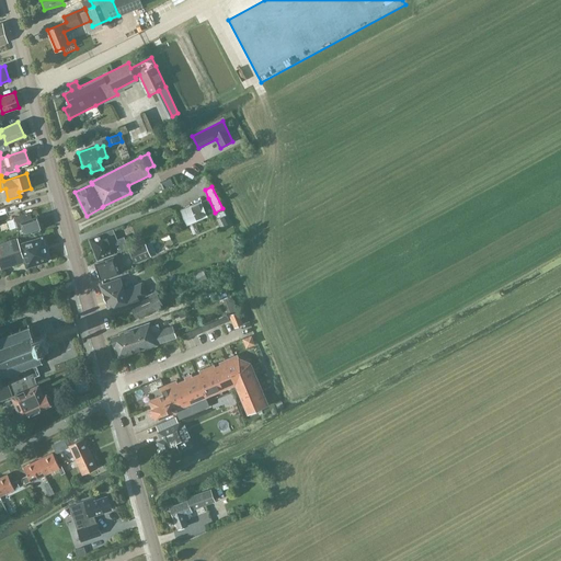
[(215,213),(208,198),(181,210),(186,225),(215,213)]
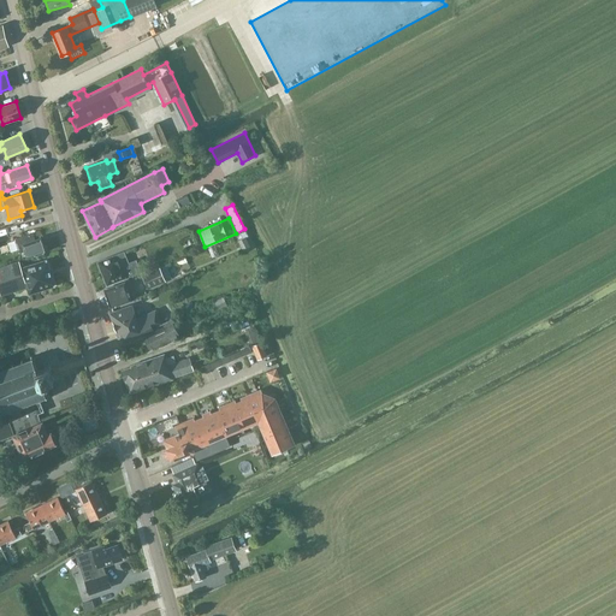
[(31,234),(15,238),(17,248),(18,250),(23,249),(27,258),(43,252),(45,250),(40,238),(34,240),(31,234)]
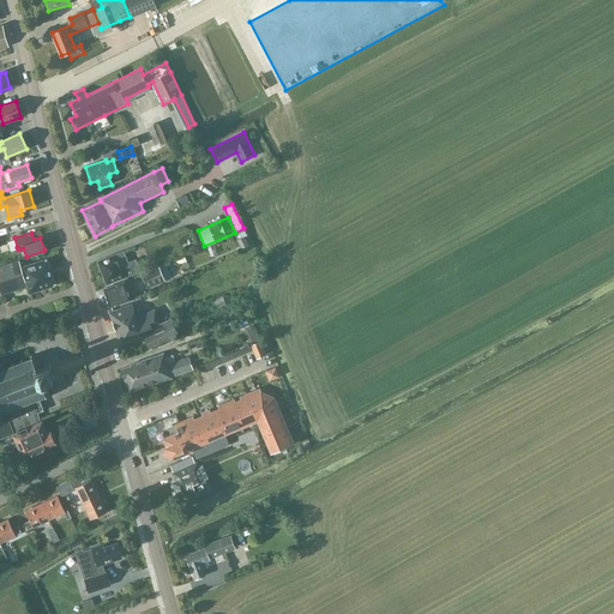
[(238,240),(242,252),(250,248),(245,236),(238,240)]
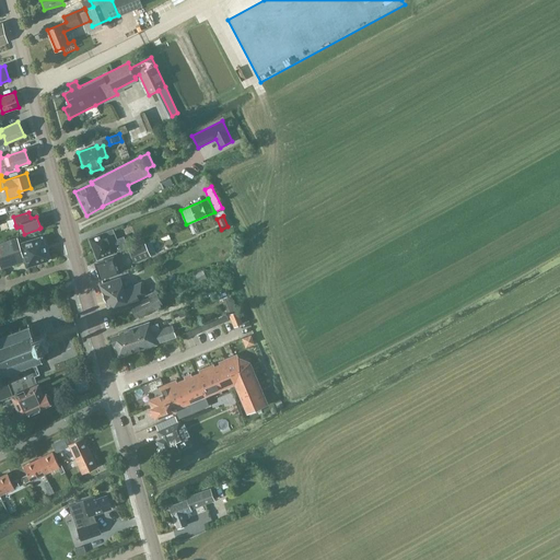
[(113,229),(89,238),(94,255),(96,260),(114,254),(117,253),(117,252),(128,247),(124,237),(119,238),(117,240),(113,229)]
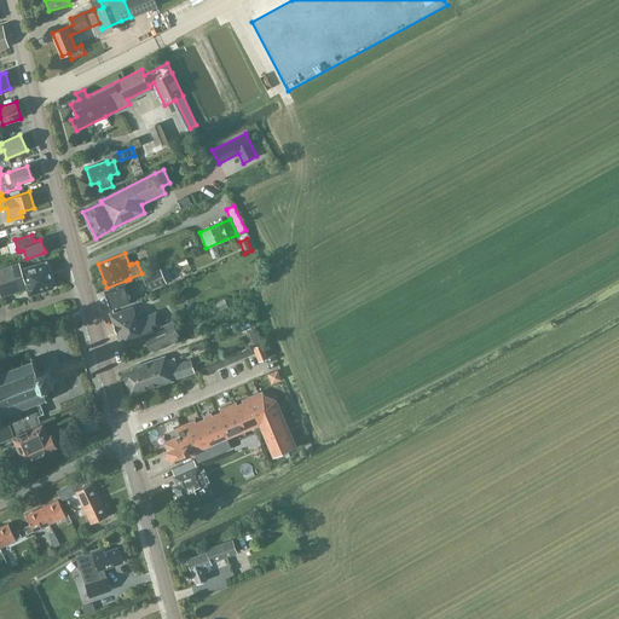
[(0,294),(1,298),(3,296),(27,289),(29,295),(55,287),(46,261),(21,270),(18,262),(0,268),(0,294)]
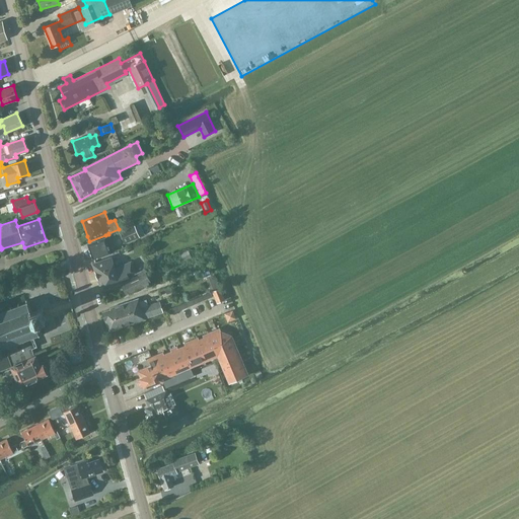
[(139,236),(145,234),(140,223),(135,225),(133,220),(120,226),(122,231),(119,232),(125,244),(140,237),(139,236)]
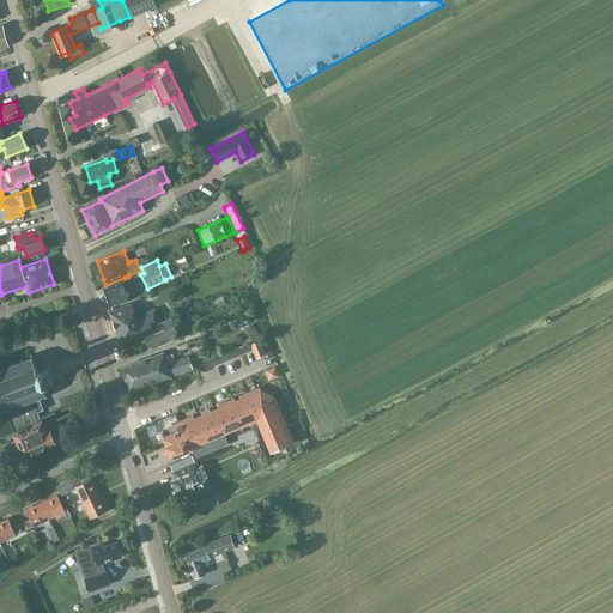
[(103,289),(110,308),(132,299),(125,281),(103,289)]
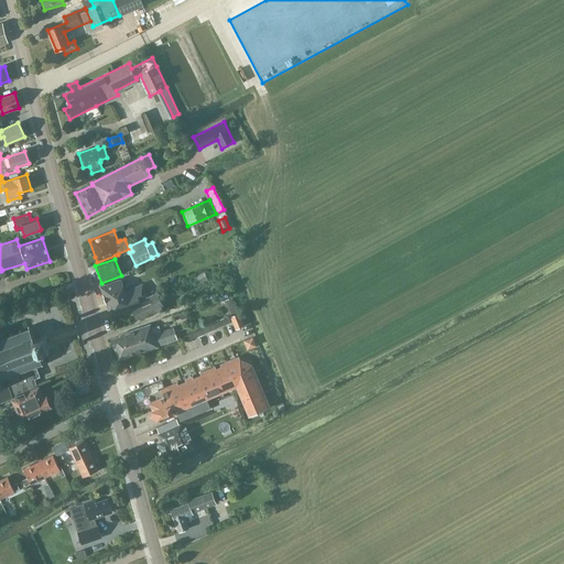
[(150,292),(159,289),(154,277),(145,280),(150,292)]
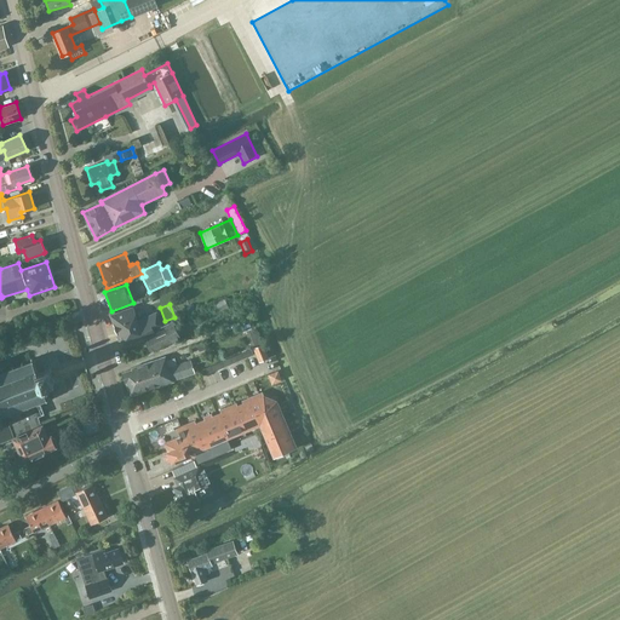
[(125,346),(144,340),(155,334),(153,331),(162,326),(156,313),(138,322),(133,308),(112,315),(110,315),(109,315),(110,316),(119,340),(119,342),(120,342),(120,340),(122,339),(125,346)]
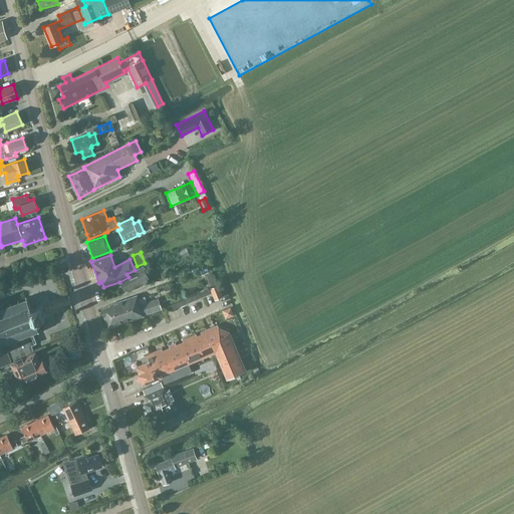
[(151,272),(160,268),(157,260),(148,264),(151,272)]
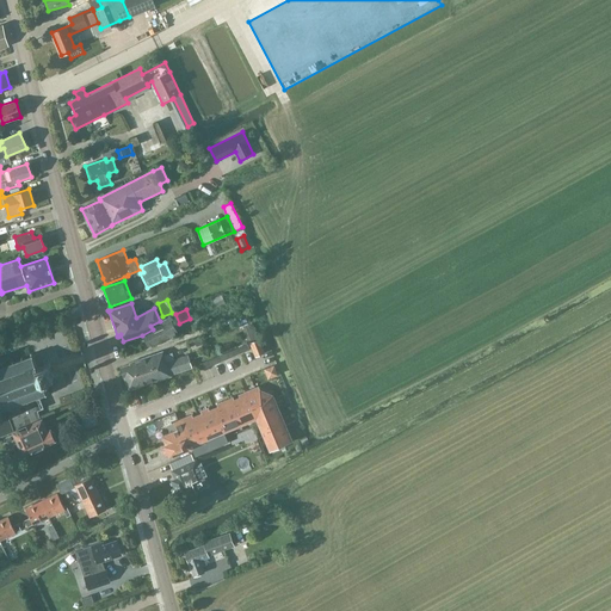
[(153,329),(142,335),(149,346),(172,335),(177,333),(172,321),(170,318),(162,322),(164,325),(153,329)]
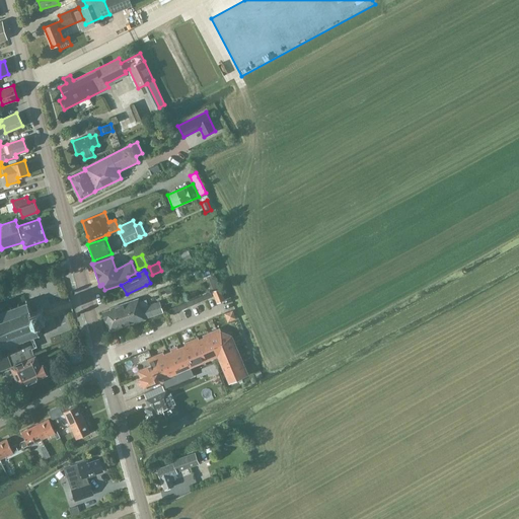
[(208,289),(217,288),(216,275),(207,276),(208,289)]
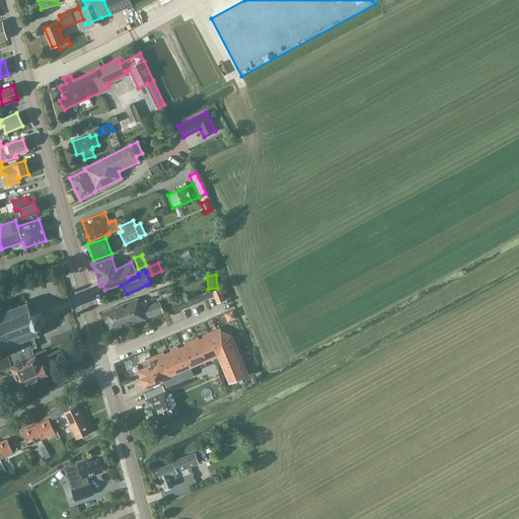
[(220,289),(212,292),(217,303),(224,300),(220,289)]
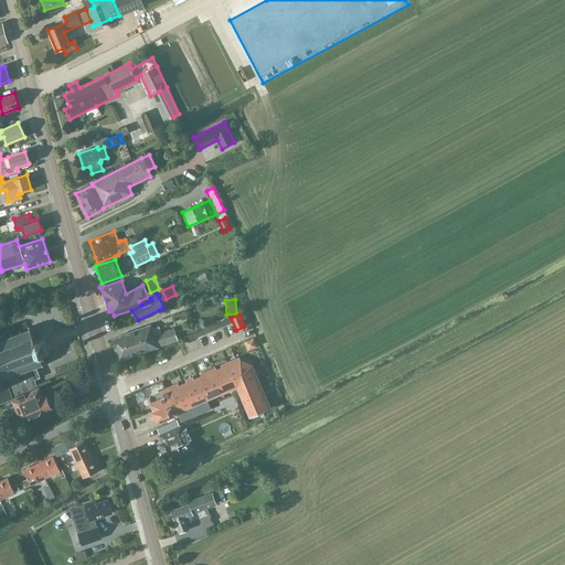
[(230,318),(220,321),(222,327),(231,323),(230,318)]
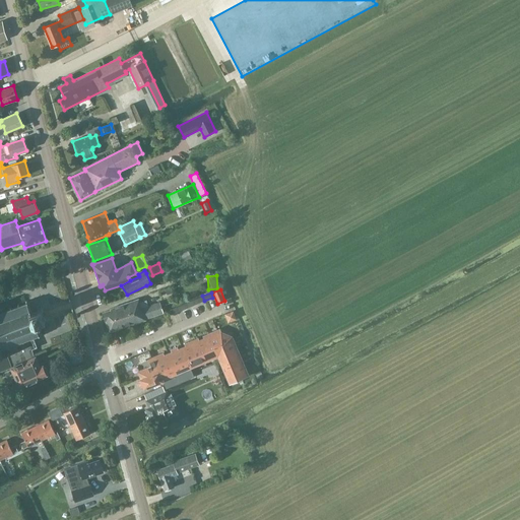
[(111,310),(103,312),(106,321),(106,322),(109,332),(146,320),(145,319),(164,313),(159,302),(148,306),(146,300),(140,302),(139,299),(110,308),(111,310)]
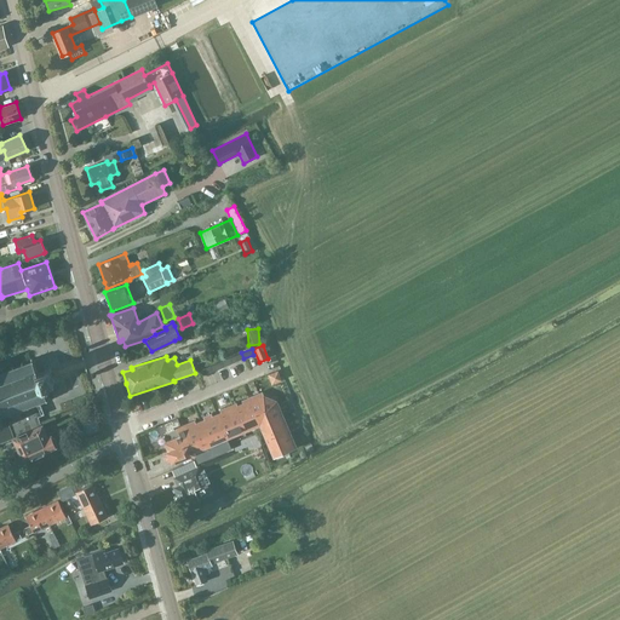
[(0,417),(38,403),(45,400),(46,402),(47,401),(47,400),(49,400),(49,399),(47,399),(42,388),(55,383),(52,375),(50,368),(36,373),(33,361),(35,361),(34,360),(33,360),(32,357),(30,359),(30,361),(23,363),(22,361),(21,362),(22,365),(13,367),(13,365),(11,366),(10,361),(0,363),(0,425),(3,425),(5,425),(6,424),(3,423),(0,417)]
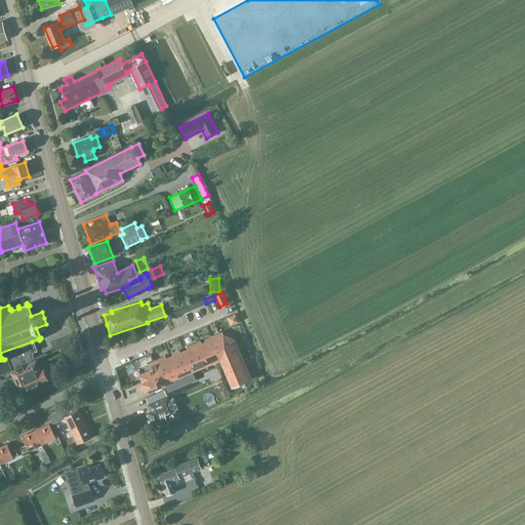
[(188,306),(178,310),(179,315),(190,311),(188,306)]
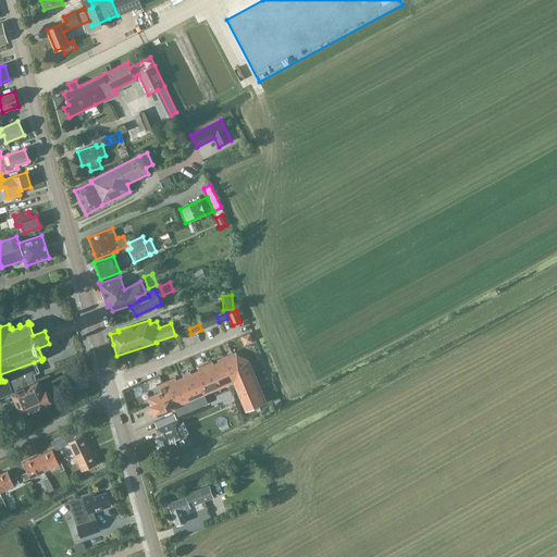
[(189,329),(178,333),(181,337),(181,338),(190,334),(189,329)]
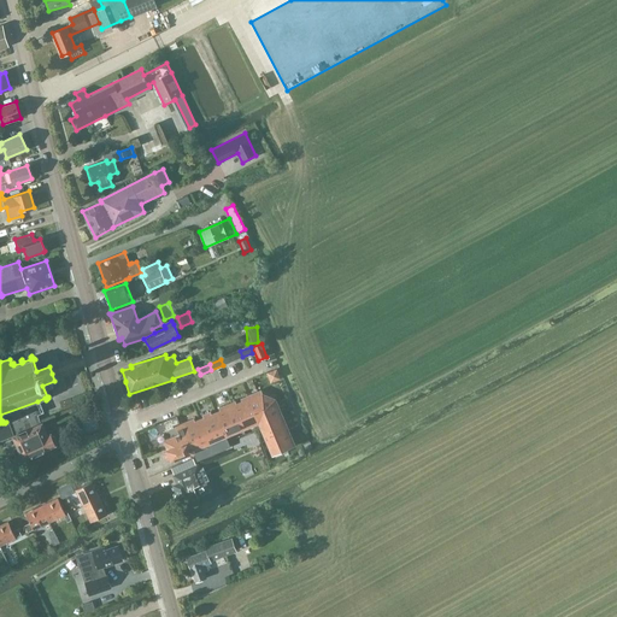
[(230,446),(225,435),(258,422),(272,454),(294,445),(275,399),(272,398),(265,394),(264,395),(262,394),(260,391),(241,399),(242,401),(236,405),(235,401),(219,409),(221,411),(211,415),(210,412),(203,416),(204,418),(194,422),(193,419),(176,427),(180,434),(164,440),(168,448),(165,448),(166,450),(164,451),(163,453),(165,459),(168,460),(170,459),(170,460),(192,451),(197,460),(230,446)]
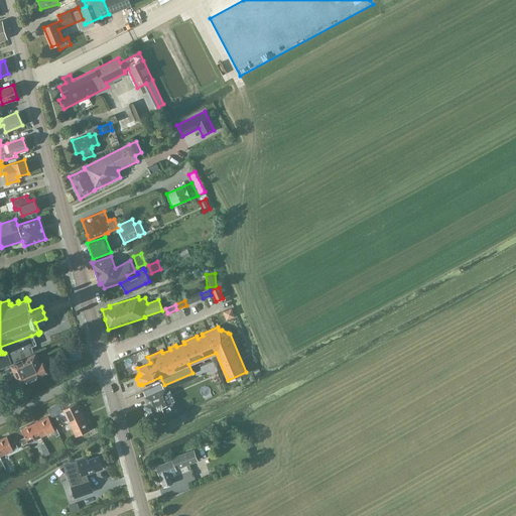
[(0,368),(11,364),(32,355),(29,348),(34,346),(31,338),(32,337),(31,336),(0,347),(2,352),(5,353),(4,354),(2,354),(0,354),(0,368)]
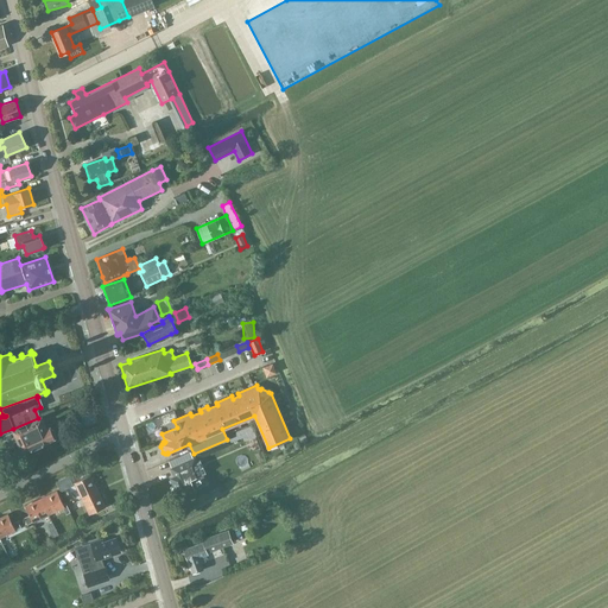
[(38,418),(13,429),(18,441),(13,443),(18,455),(55,437),(55,436),(56,432),(55,429),(51,428),(49,422),(45,423),(42,416),(38,418)]
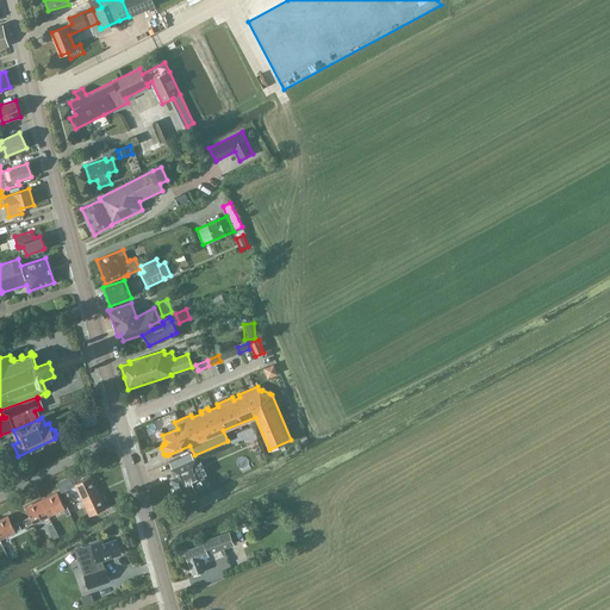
[(170,480),(175,490),(174,490),(173,493),(174,497),(178,498),(206,486),(203,477),(195,460),(190,464),(172,471),(175,479),(172,480),(170,480)]
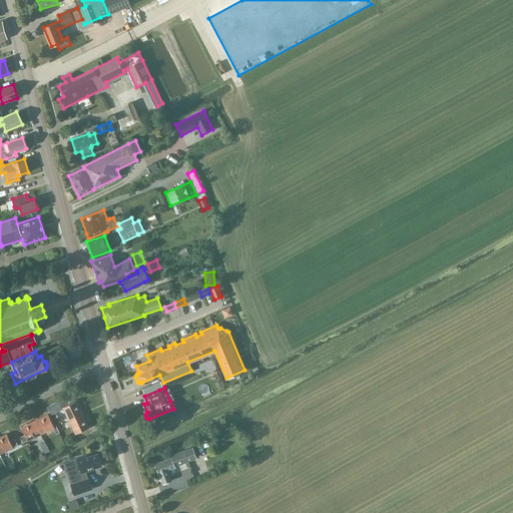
[(69,421),(83,415),(76,401),(63,408),(69,421)]
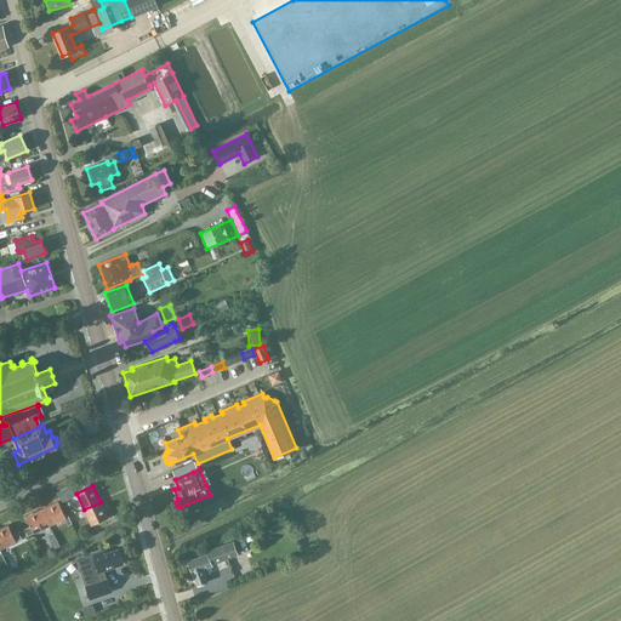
[(43,510),(50,525),(66,518),(68,525),(72,524),(67,513),(64,514),(58,501),(43,510)]
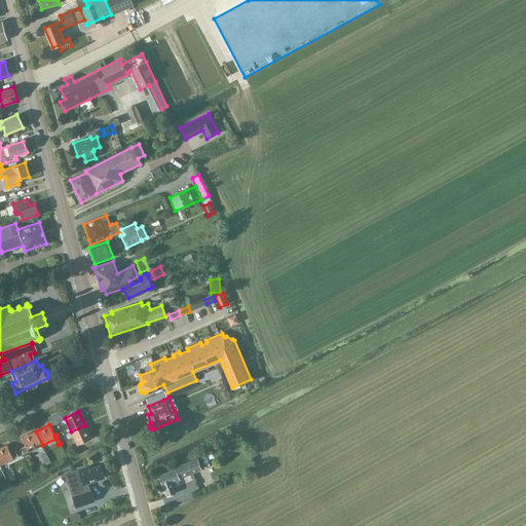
[(85,425),(71,431),(77,445),(91,439),(85,425)]
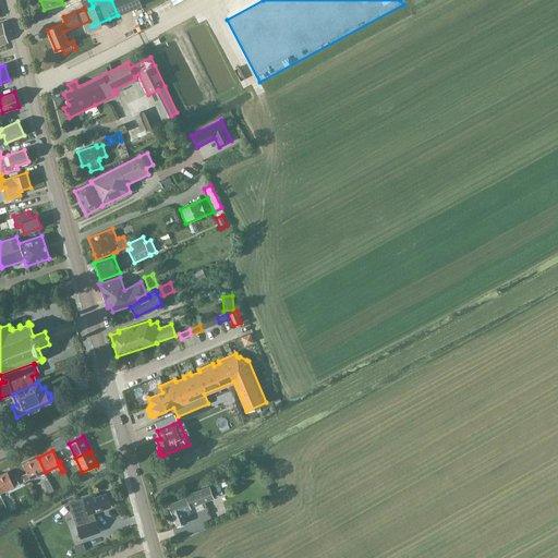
[(31,480),(45,472),(38,458),(23,464),(27,473),(23,475),(25,482),(31,478),(31,480)]
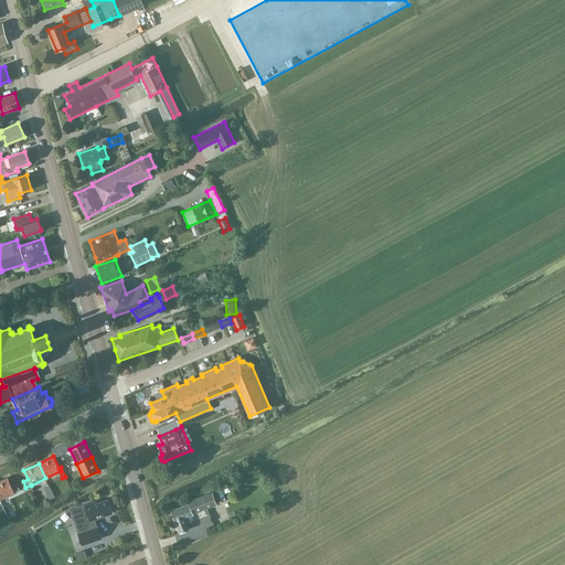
[(0,481),(0,500),(14,493),(14,492),(20,490),(17,484),(11,487),(8,478),(0,481)]
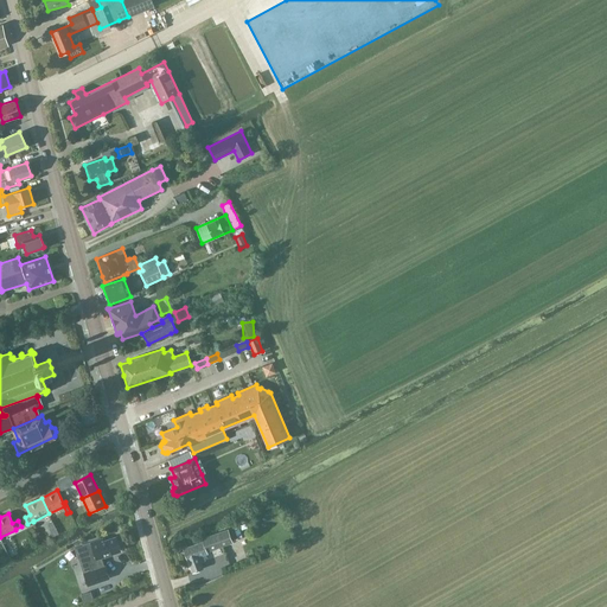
[(206,553),(232,542),(228,529),(202,538),(203,541),(184,548),(187,561),(189,561),(192,573),(203,569),(200,562),(205,561),(203,555),(208,554),(206,553)]
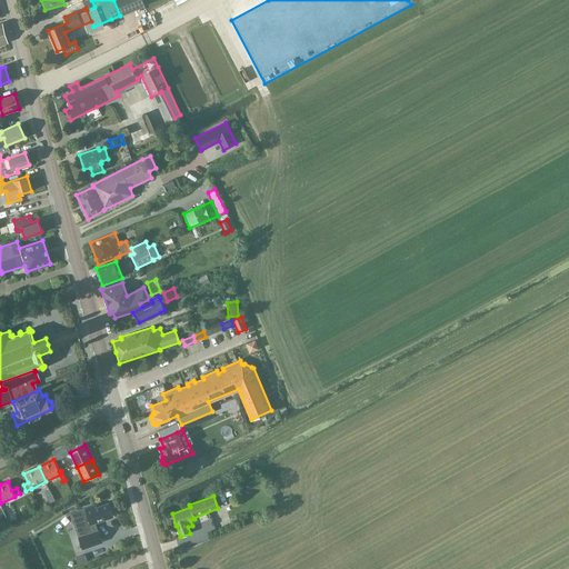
[(97,505),(86,508),(78,511),(86,536),(98,532),(95,525),(92,526),(91,523),(113,516),(112,513),(113,511),(112,507),(110,506),(109,503),(100,507),(97,505)]
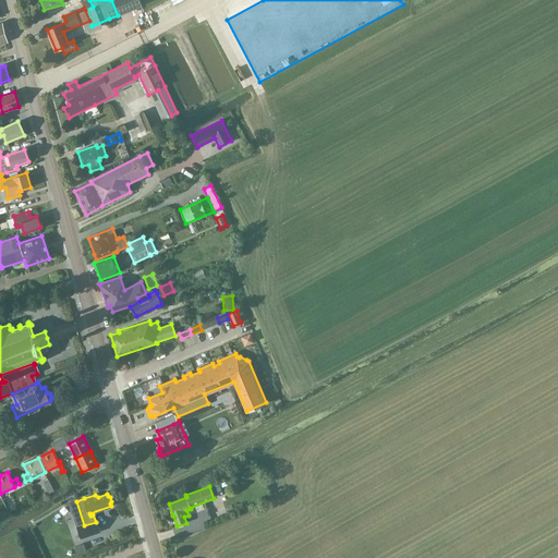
[(84,525),(76,528),(81,540),(100,533),(97,521),(96,522),(84,525)]
